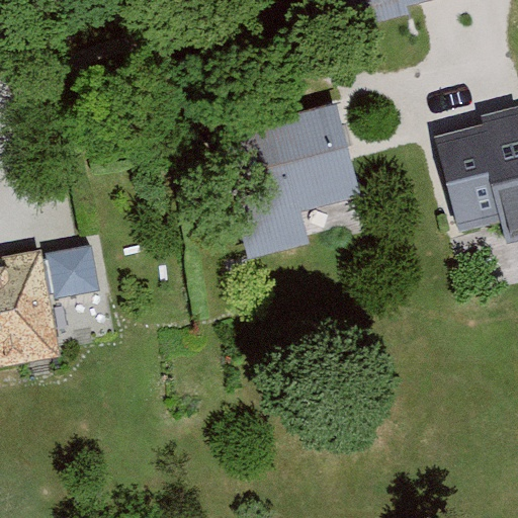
[(409,4),(426,0),(337,0),(345,30),(411,14),(409,4)]
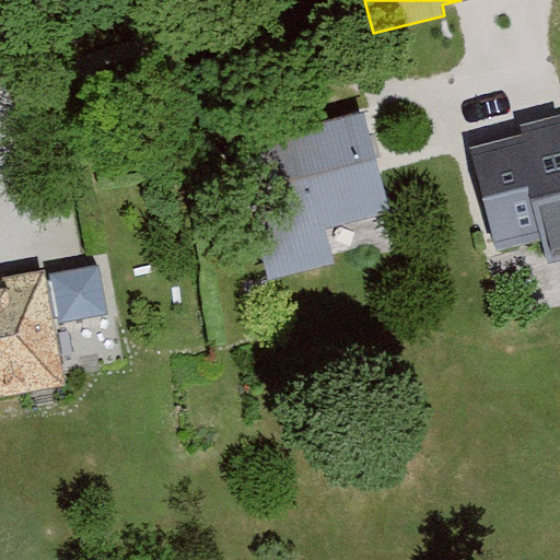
[(326,230),(392,212),(365,112),(300,128),(295,107),(230,125),(270,280),(335,264),(326,230)]
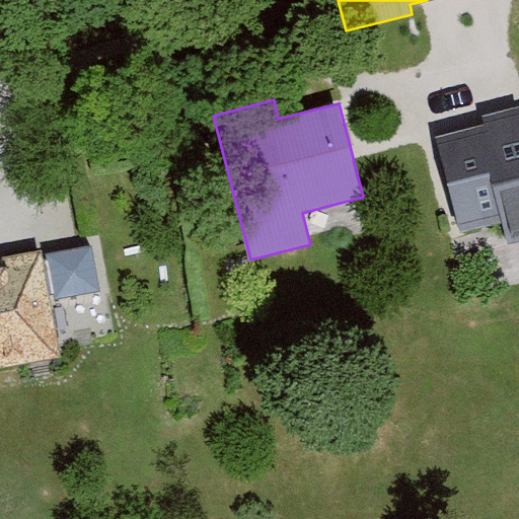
[(518,120),(437,141),(460,230),(501,219),(507,245),(518,241),(518,120)]
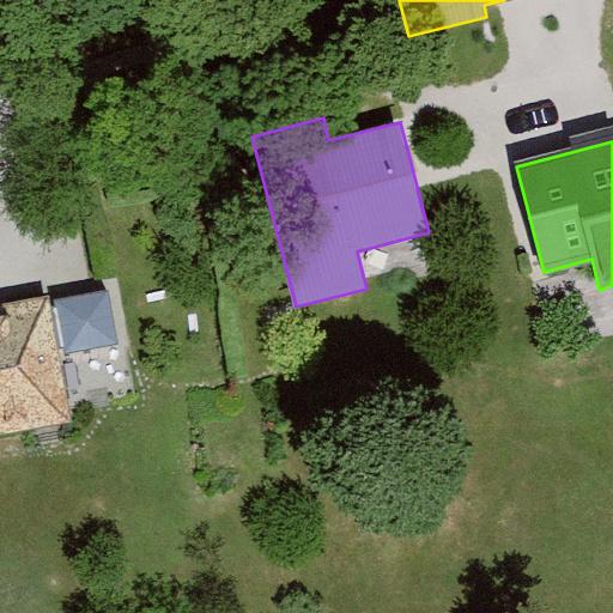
[(110,290),(55,299),(65,353),(120,344),(110,290)]
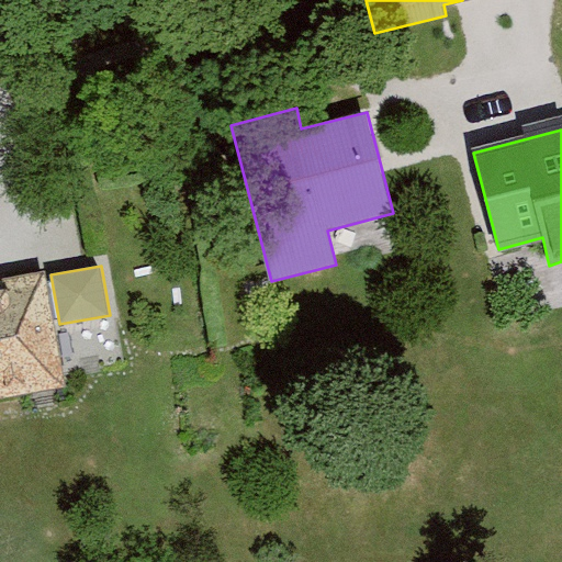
[(0,282),(0,397),(67,385),(45,274),(0,282)]
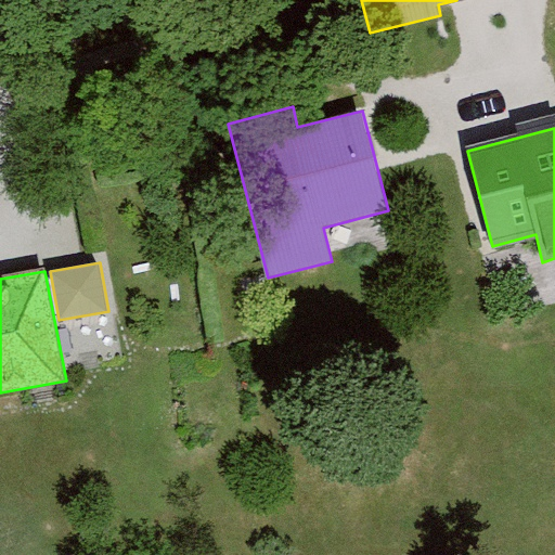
All buildings are outlined.
